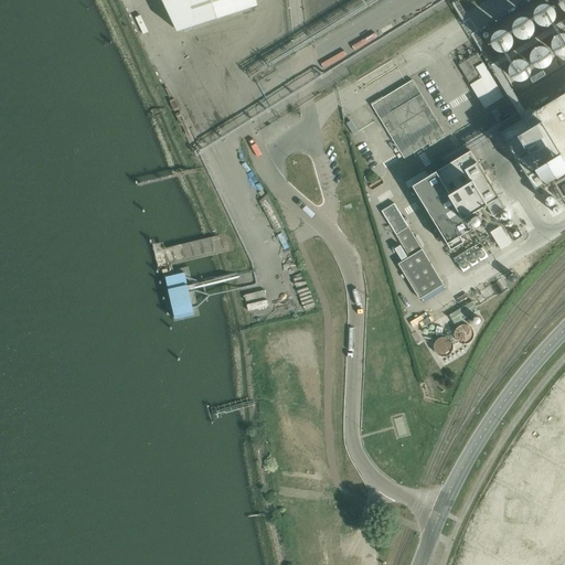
[(258,6),(257,0),(162,0),(178,32),(258,6)]
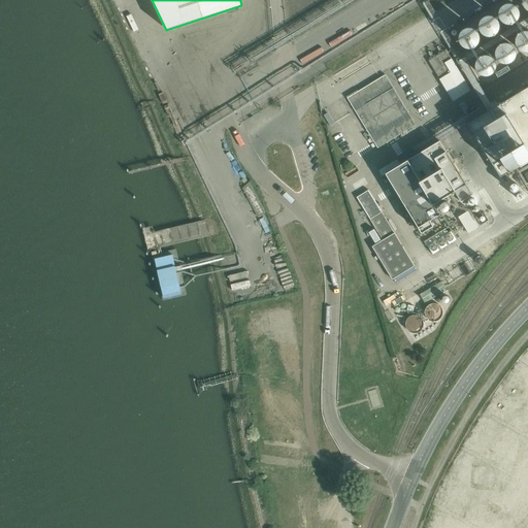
[(506,23),(509,25),(515,27),(520,25),(523,22),(525,18),(525,12),(523,8),(520,5),(515,4),(509,5),(506,8),(504,13),(504,18),(506,23)]
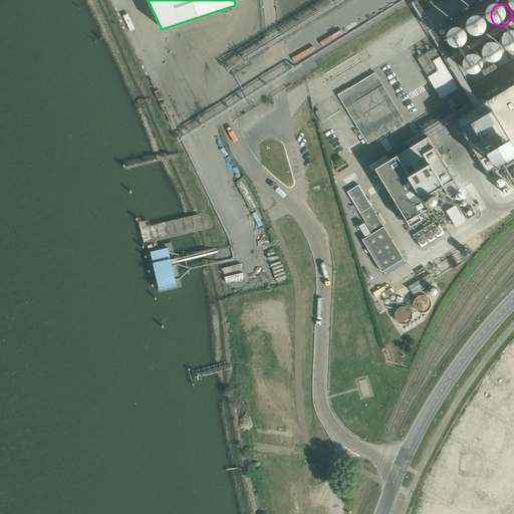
[(471,33),(475,36),(480,37),(484,36),(488,33),(490,29),(490,24),(488,20),(484,17),(480,16),(475,17),(471,20),(469,24),(469,29),(471,33)]
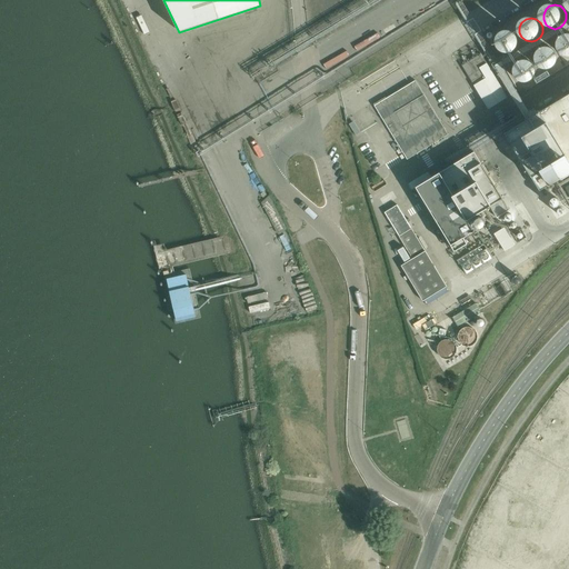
[(559,48),(563,51),(568,52),(568,51),(568,28),(563,30),(559,33),(557,38),(557,42),(559,48)]
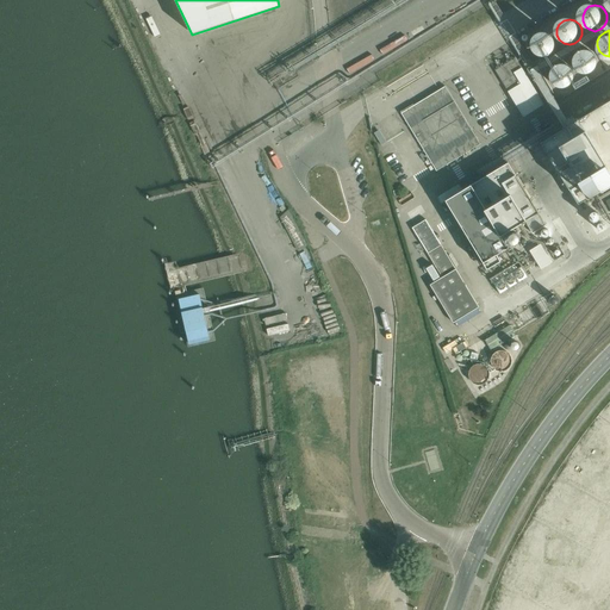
[(535,54),(540,57),(545,58),(551,57),(555,54),(558,49),(558,43),(555,38),(551,35),(545,33),(540,35),(535,38),(533,43),(533,49),(535,54)]
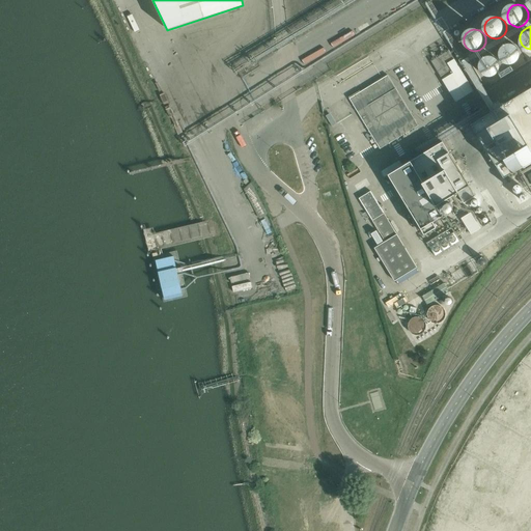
[(500,56),(504,59),(509,60),(513,59),(518,56),(520,52),(520,47),(518,43),(513,39),(509,38),(504,39),(500,43),(498,47),(498,52),(500,56)]
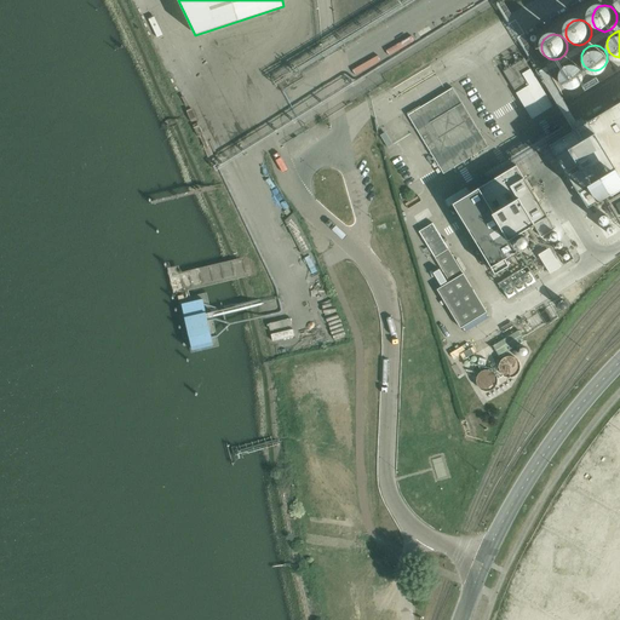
[(562,79),(567,82),(572,84),(578,82),(583,79),(585,74),(585,68),(583,63),(578,59),(572,58),(567,59),(562,63),(560,68),(560,74),(562,79)]
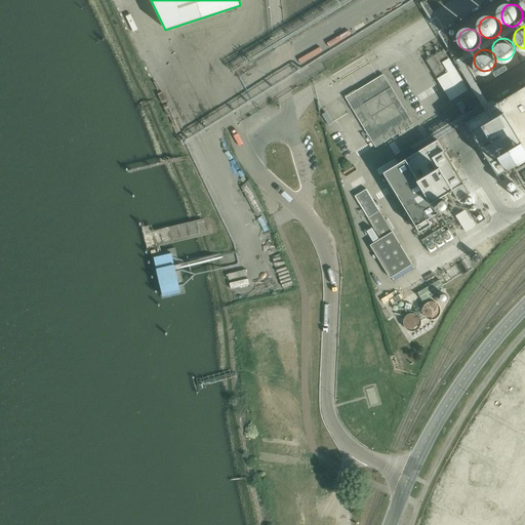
[(451,102),(469,90),(450,58),(442,64),(448,73),(437,79),(451,102)]
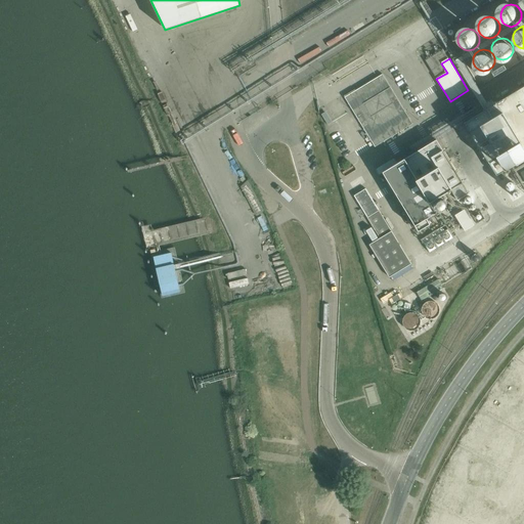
[(383,75),(344,98),(375,149),(413,125),(383,75)]
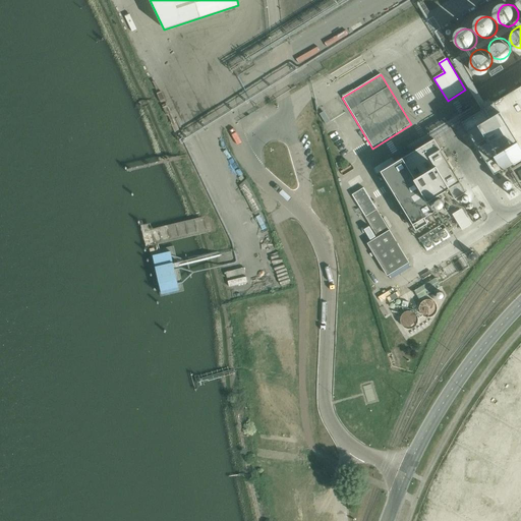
[(520,87),(461,123),(493,174),(520,157),(520,87)]
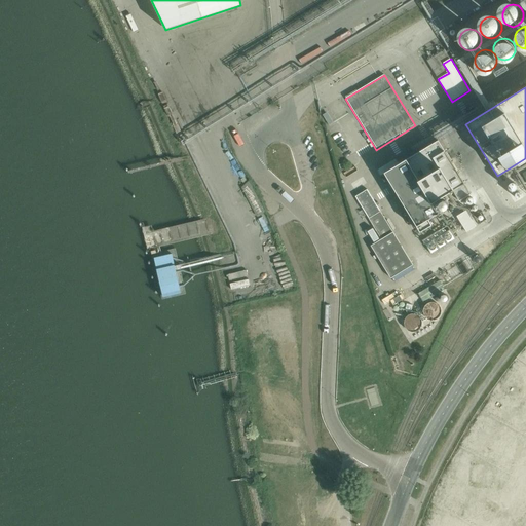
[(439,141),(384,174),(421,234),(435,227),(431,222),(442,216),(436,205),(455,194),(460,202),(472,196),(439,141)]
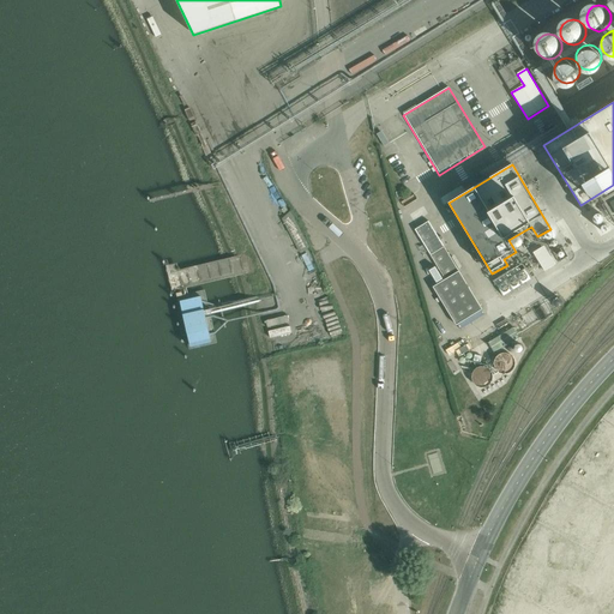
[(483,311),(428,223),(415,232),(445,281),(433,288),(457,326),(483,311)]
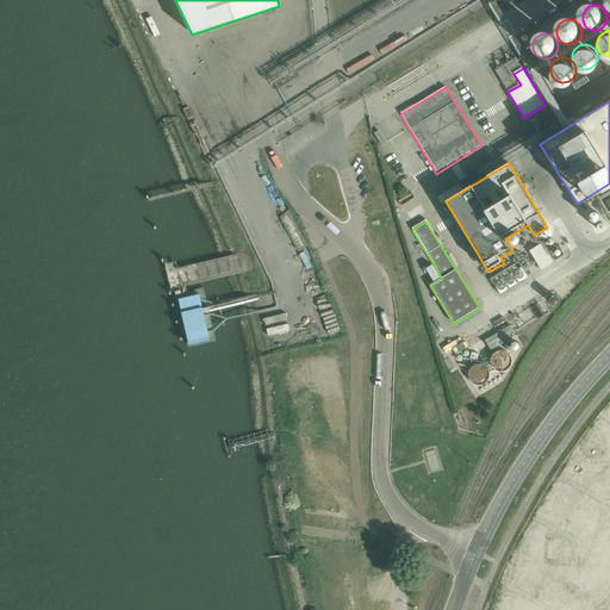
[(541,271),(552,263),(541,244),(529,251),(541,271)]
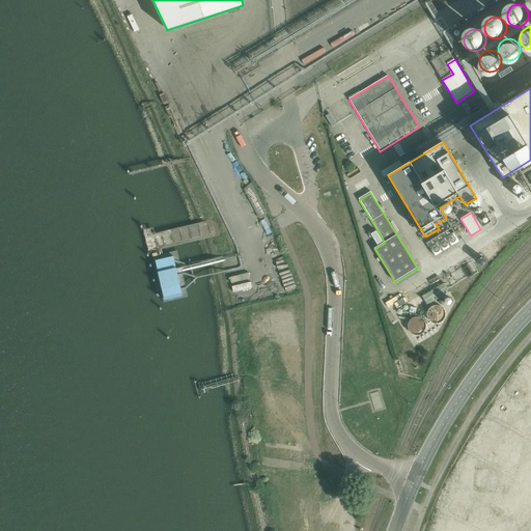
[(429,245),(437,255),(458,241),(452,230),(429,245)]
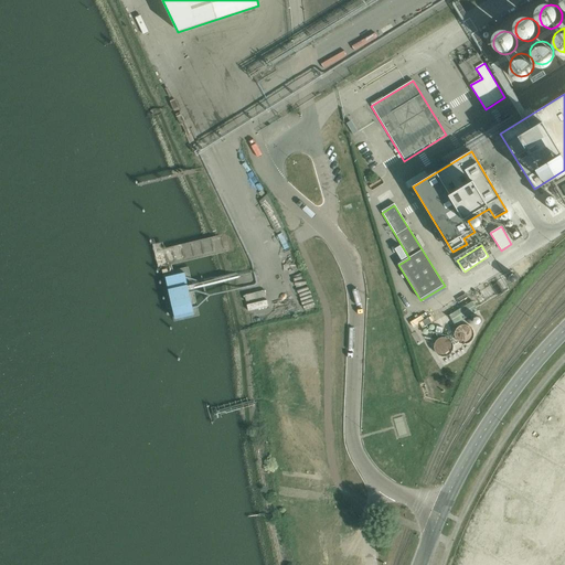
[(455,326),(477,311),(471,302),(449,316),(455,326)]
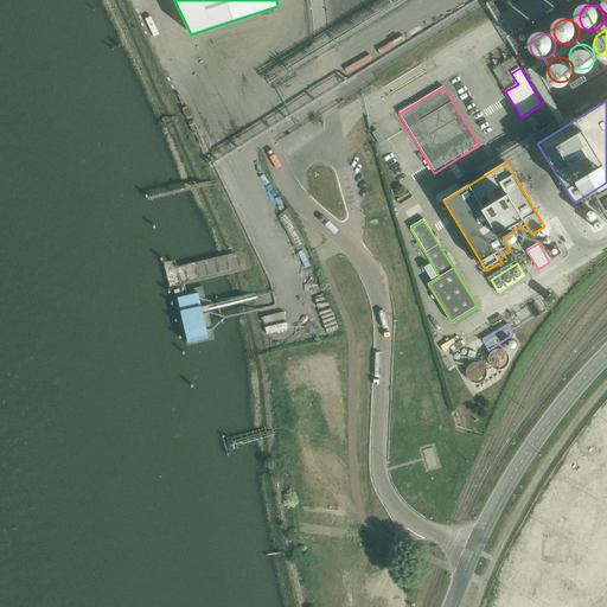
[(292,332),(281,334),(283,343),(294,340),(292,332)]
